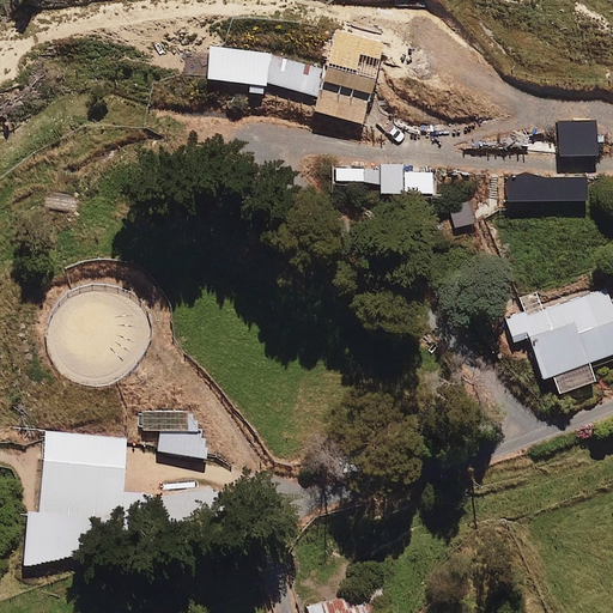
[(322,98),(341,109),(350,77),(272,53),(263,80),(322,98)]
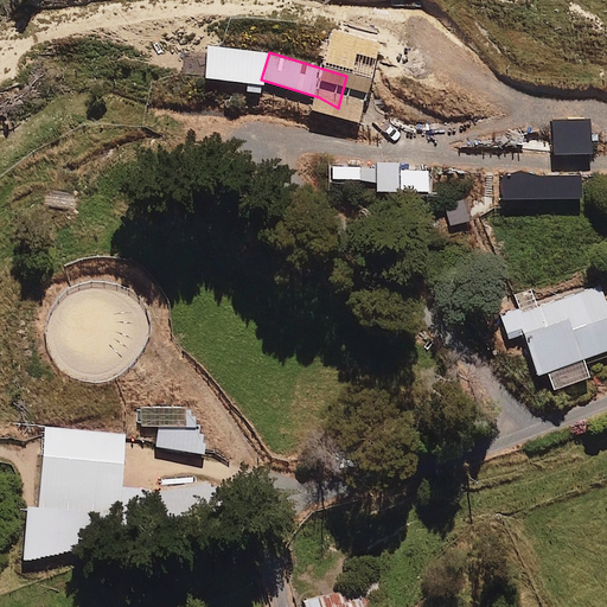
[(468,222),(465,200),(443,204),(448,225),(468,222)]
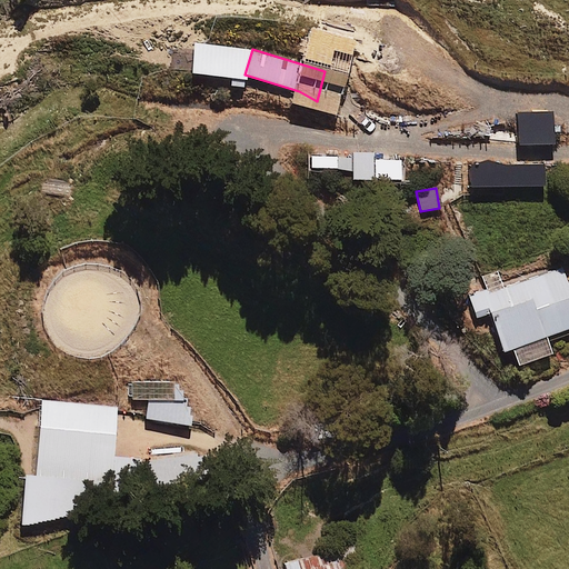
[(568,328),(568,280),(565,266),(503,287),(499,272),(466,283),(477,318),(491,313),(503,351),(512,348),(518,365),(552,353),(547,336),(568,328)]
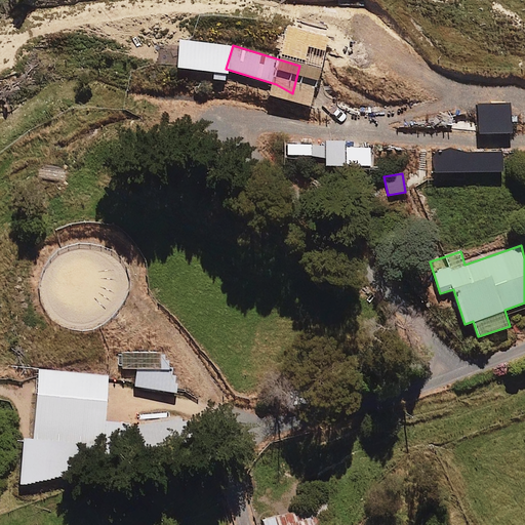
[(24,442),(21,485),(102,469),(109,375),(38,370),(33,443),(24,442)]
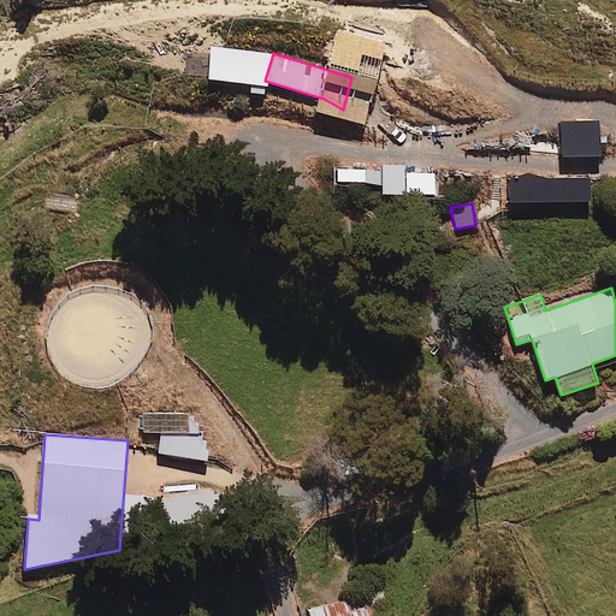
[(389,615),(384,592),(308,610),(309,615),(389,615)]
